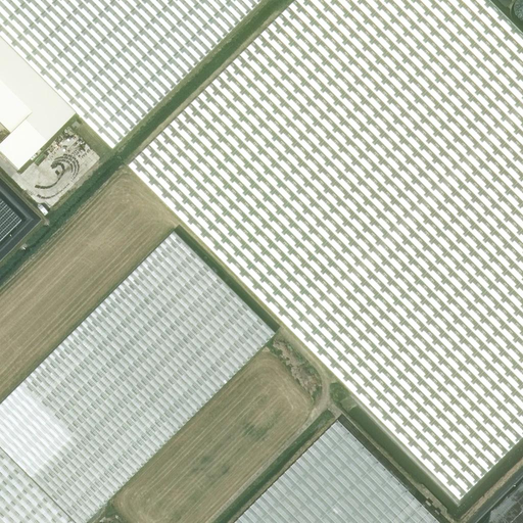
[(0,0),(0,36),(76,112),(111,148),(260,0),(0,0)]
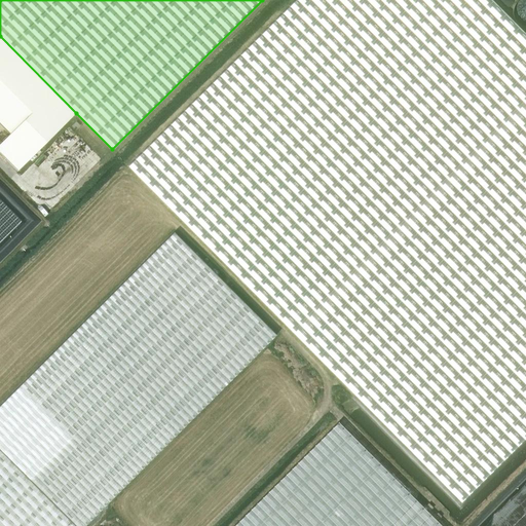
[(525,437),(525,35),(491,0),(296,0),(128,166),(460,502),(525,437)]
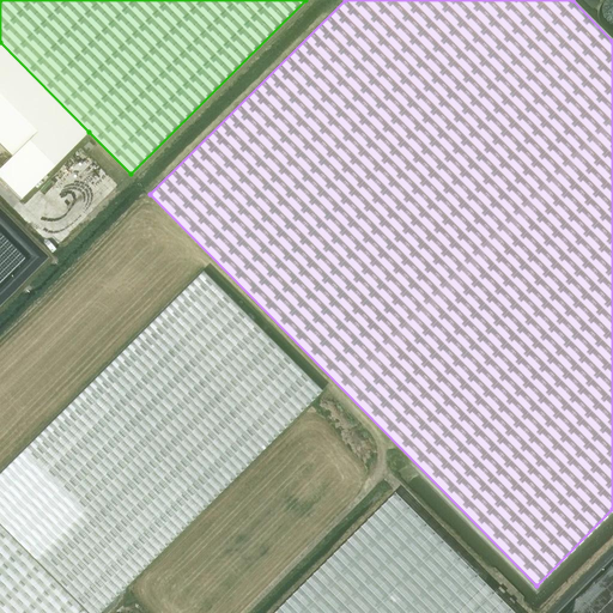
[(0,167),(0,178),(20,200),(89,132),(0,42),(0,145),(11,157),(0,167)]
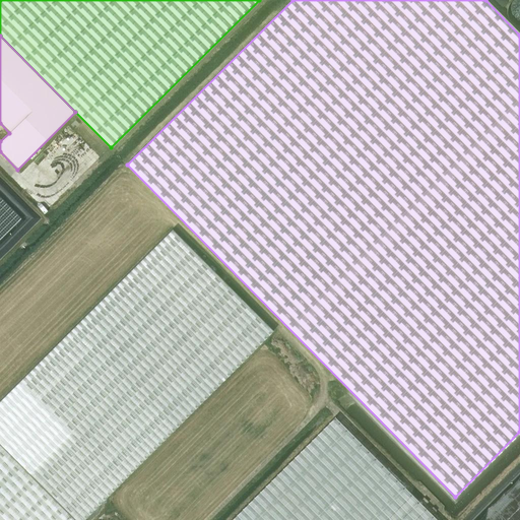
[(83,519),(273,331),(172,230),(0,401),(0,519),(83,519)]
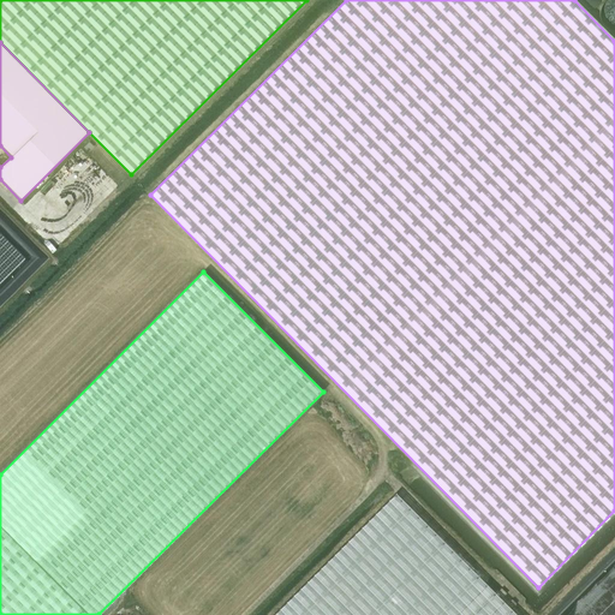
[(515,614),(395,494),(392,497),(273,614),(515,614)]
